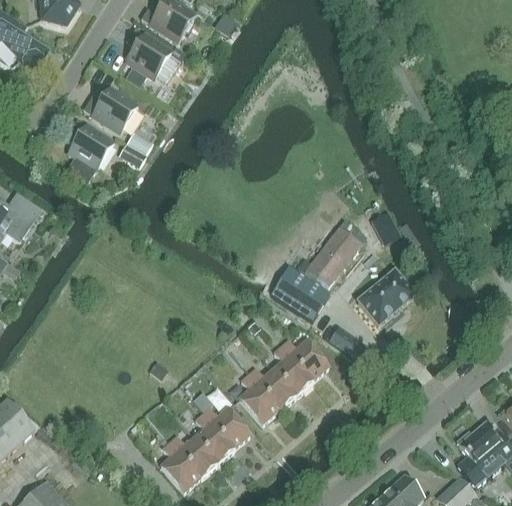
[(40,0),(42,19),(65,25),(78,4),(74,0),(40,0)]
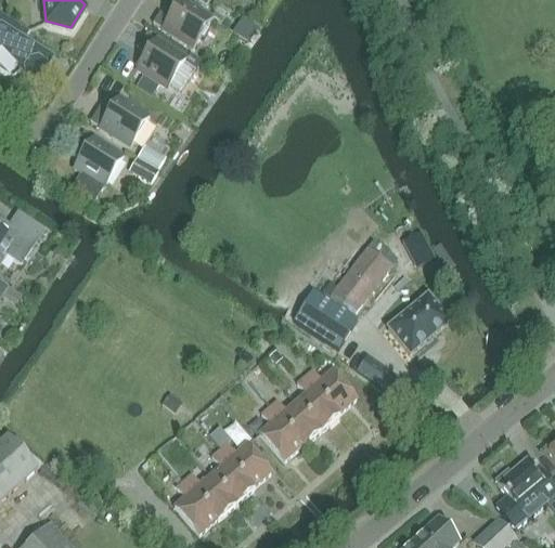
[(211,15),(201,9),(205,0),(192,0),(191,2),(188,0),(178,0),(168,15),(159,10),(152,21),(162,26),(160,27),(192,47),(211,15)]
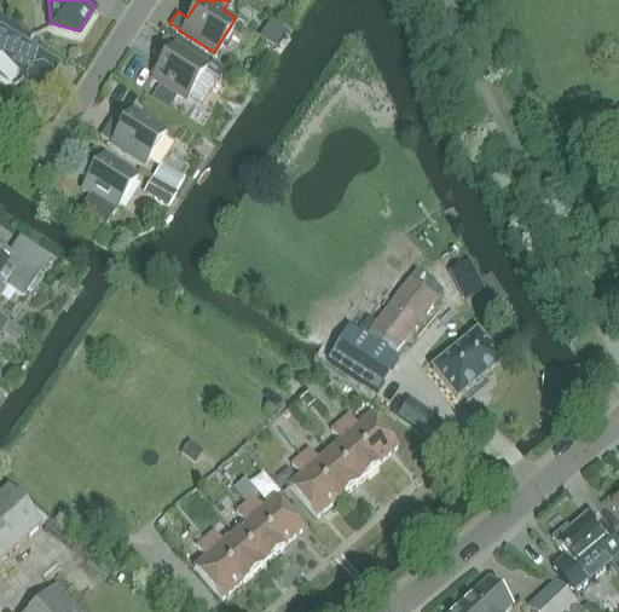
[(33,33),(0,11),(0,75),(3,78),(13,84),(21,76),(28,81),(29,86),(36,91),(46,88),(51,81),(57,65),(24,45),(33,33)]
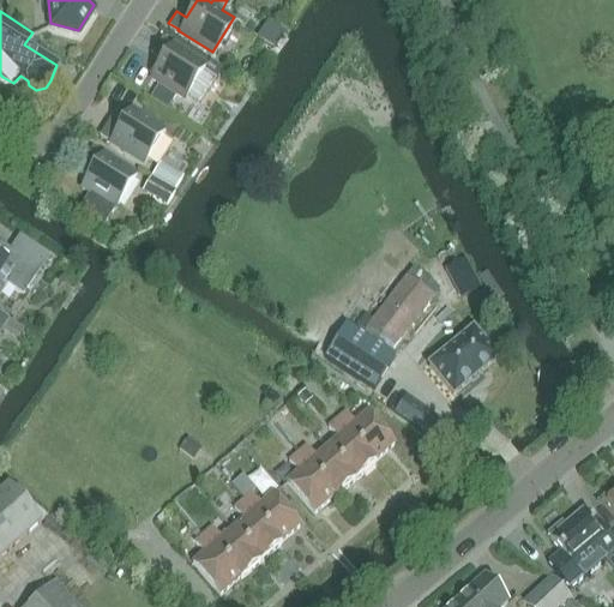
[(163,53),(150,74),(158,79),(155,84),(173,95),(175,90),(185,96),(187,90),(200,98),(216,74),(204,66),(206,61),(172,40),(172,41),(161,34),(154,46),(163,53)]
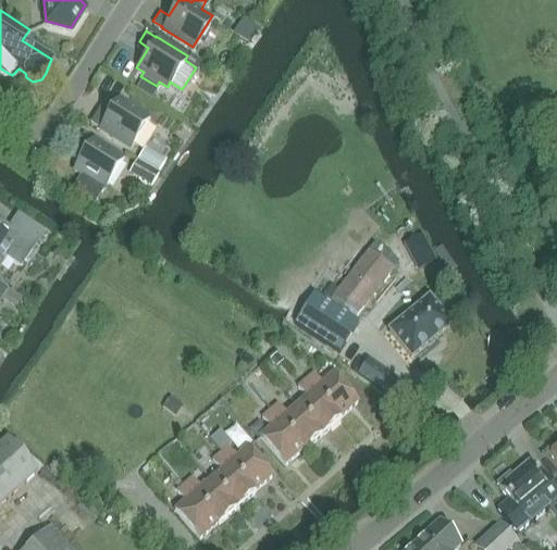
[(130,146),(150,114),(119,95),(106,114),(97,109),(89,120),(99,125),(98,126),(130,146)]
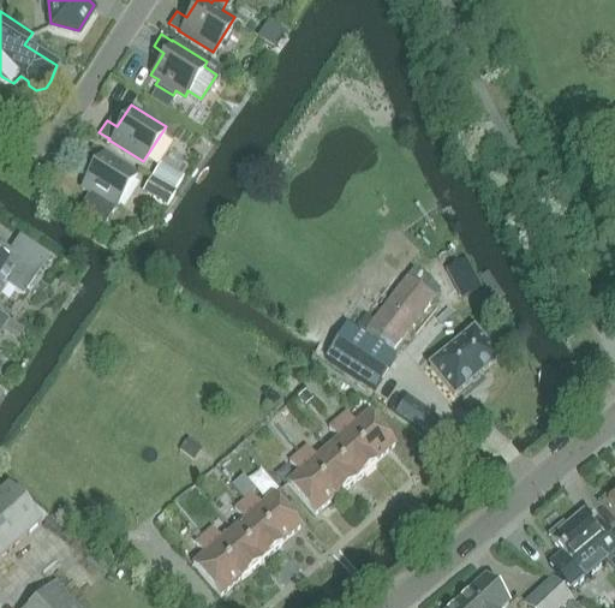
[(89,189),(78,204),(103,220),(113,204),(115,206),(137,171),(102,149),(102,150),(91,144),(84,155),(94,162),(81,184),(89,189)]
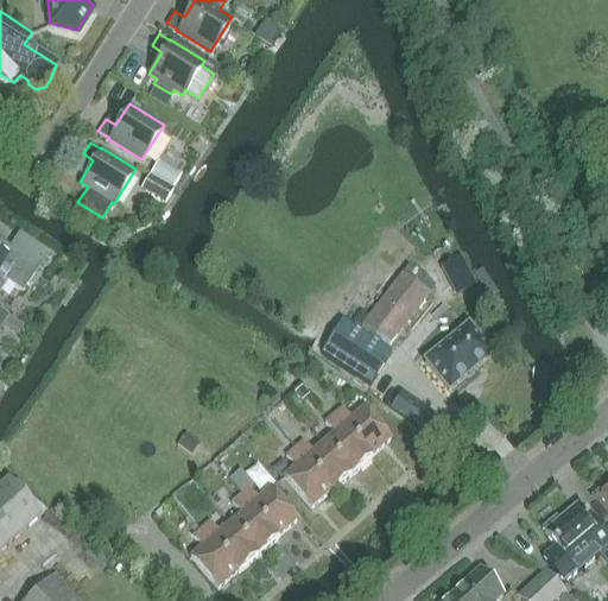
[(158,158),(150,171),(160,178),(173,187),(182,172),(169,164),(158,158)]
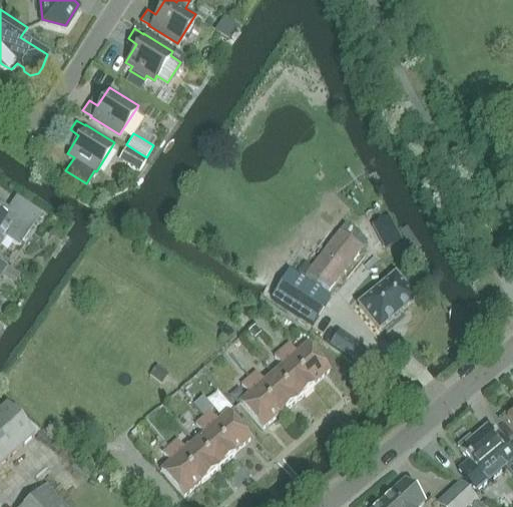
[(138,168),(146,157),(135,150),(127,161),(138,168)]
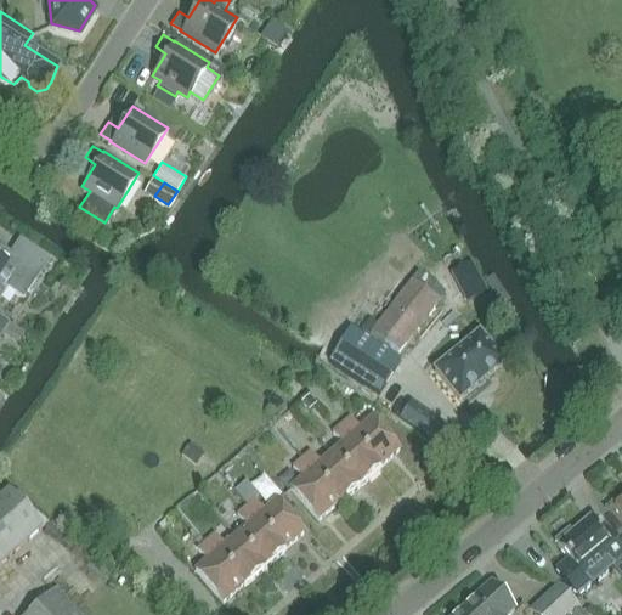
[(0,293),(7,285),(23,295),(50,255),(20,233),(10,248),(4,244),(1,242),(0,242),(0,293)]
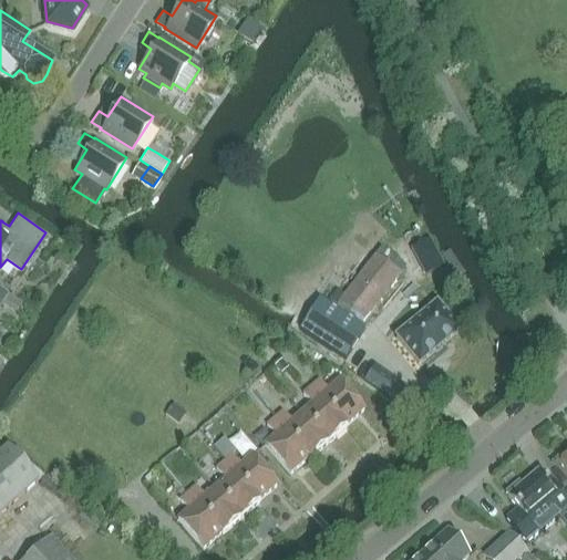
[(429,235),(415,241),(430,269),(443,261),(429,235)]
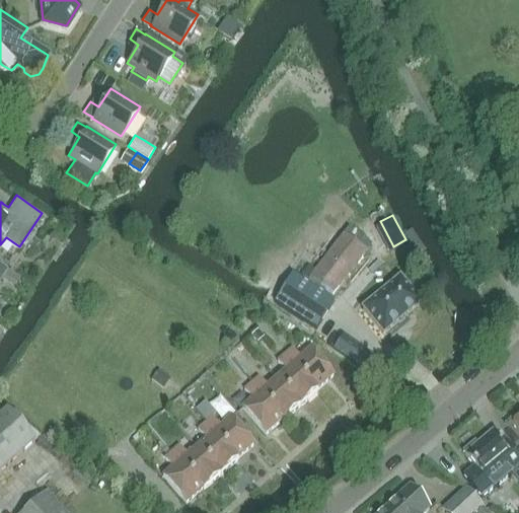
[(343,229),(308,275),(330,291),(365,245),(343,229)]
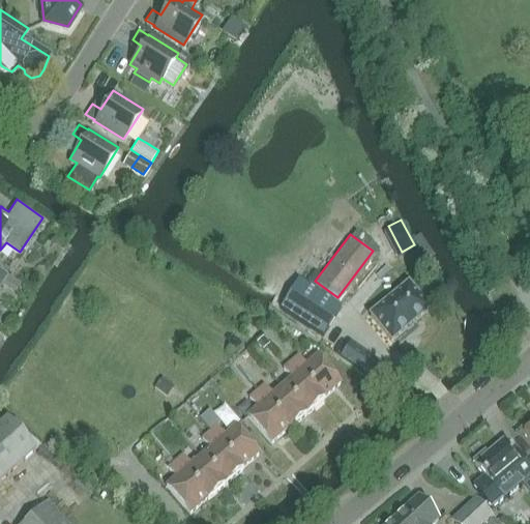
[(298,278),(281,306),(322,331),(341,303),(302,280),(298,278)]
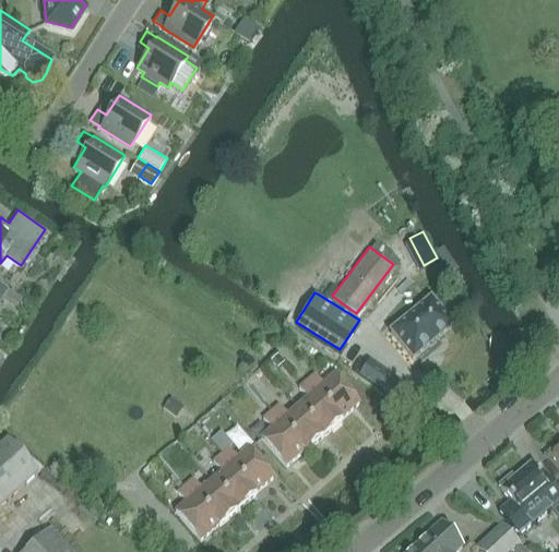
[(431,292),(388,327),(413,358),(455,322),(431,292)]
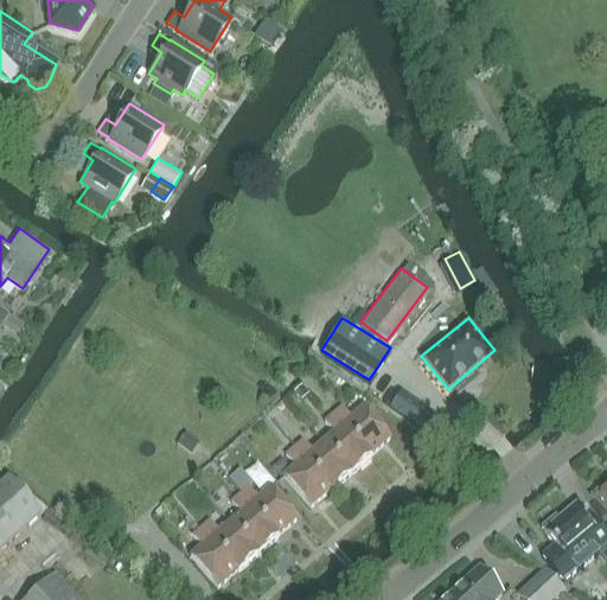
[(294,387),(300,395),(310,388),(302,380),(294,387)]
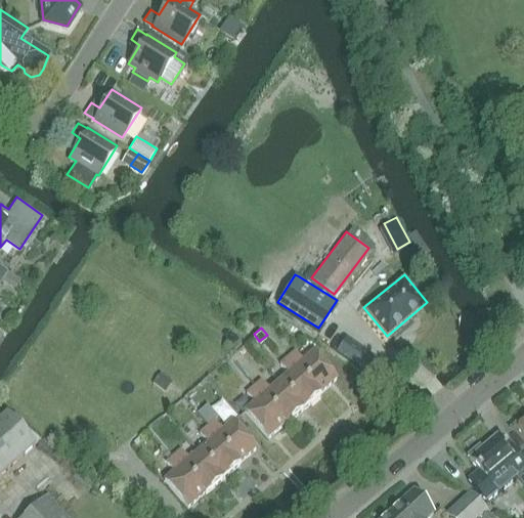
[(347,334),(338,348),(357,361),(366,349),(366,347),(347,334)]
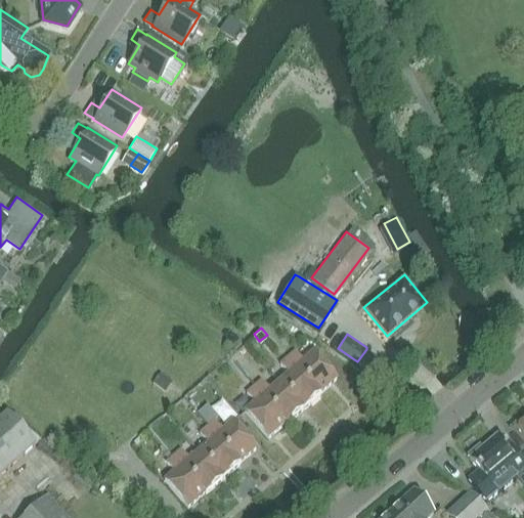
[(319,391),(336,377),(312,349),(302,357),(294,348),(287,354),(319,391)]
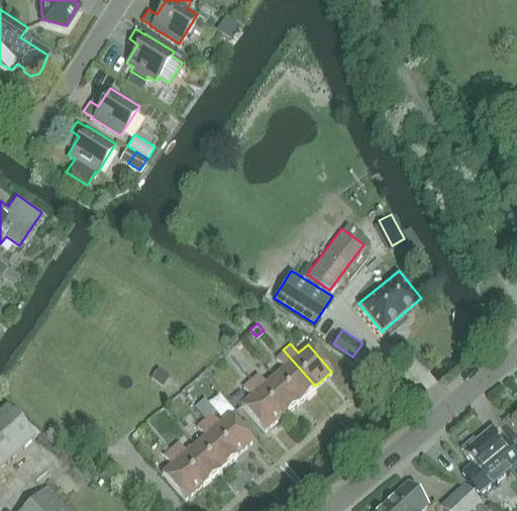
[(315,387),(315,386),(283,349),(276,355),(284,366),(275,374),(299,401),(315,387)]
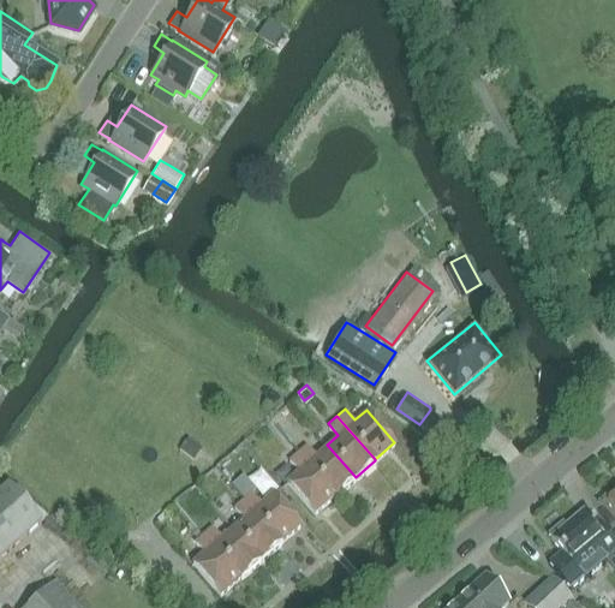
[(186,435),(180,446),(193,456),(201,445),(186,435)]
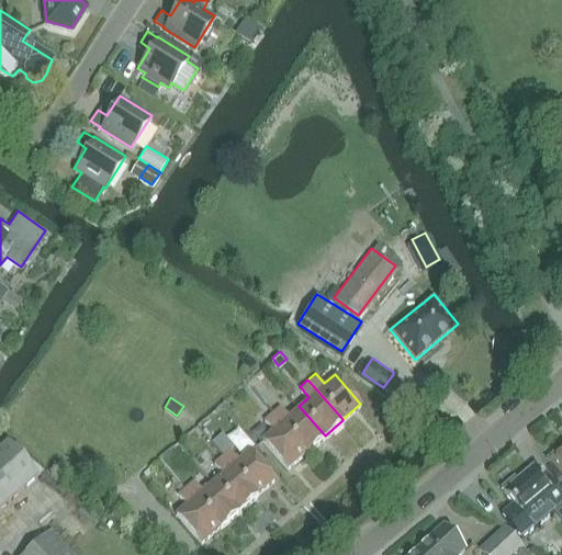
[(325,435),(299,406),(288,415),(279,404),(271,410),(305,451),(306,452),(325,435)]
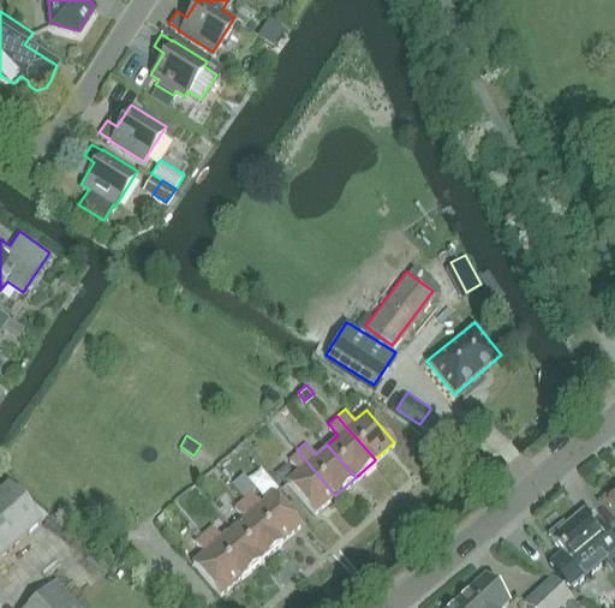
[(315,511),(334,494),(297,449),(288,458),(298,469),(286,478),(315,511)]
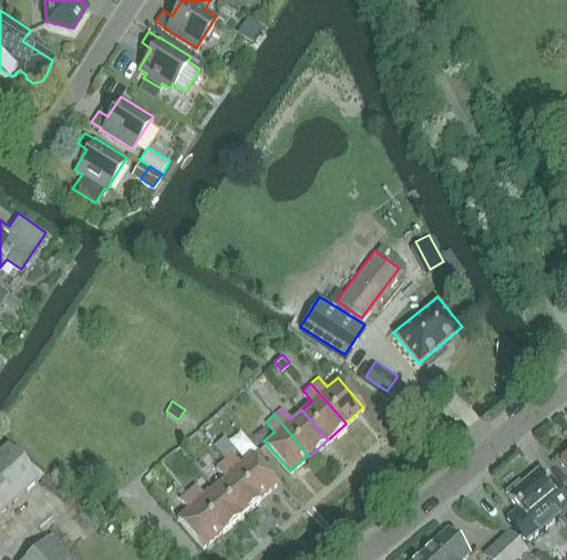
[(224,434),(214,443),(225,456),(232,452),(235,448),(224,434)]
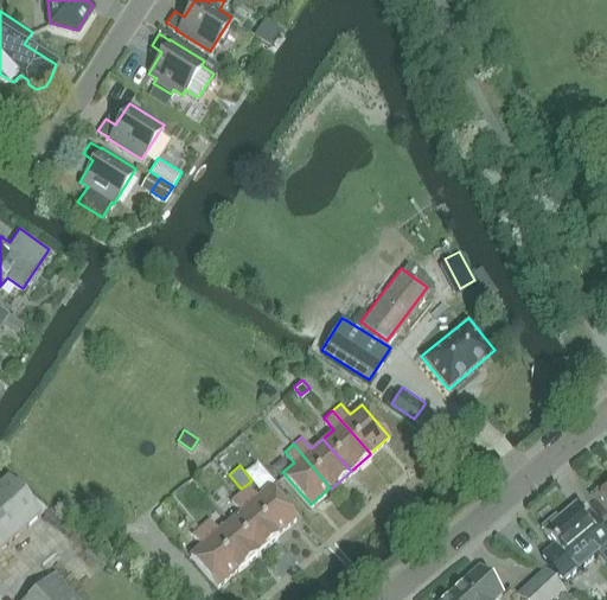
[(0,544),(42,509),(39,506),(10,472),(0,479),(0,544)]
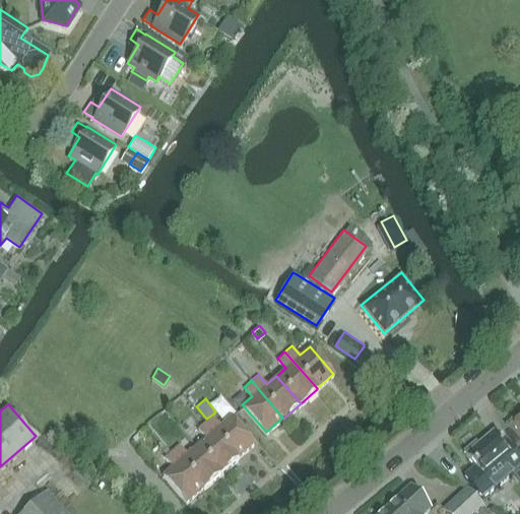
[(253,442),(230,415),(220,424),(212,414),(206,419),(204,421),(216,434),(237,456),(253,442)]
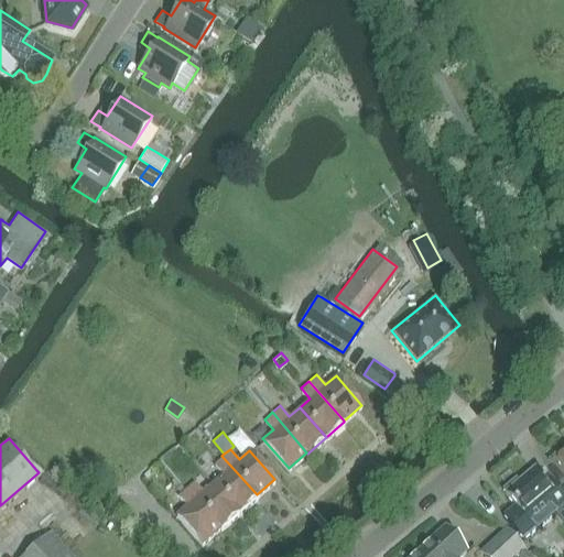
[(257,494),(235,470),(221,456),(214,462),(223,472),(213,481),(239,512),(258,495),(257,494)]
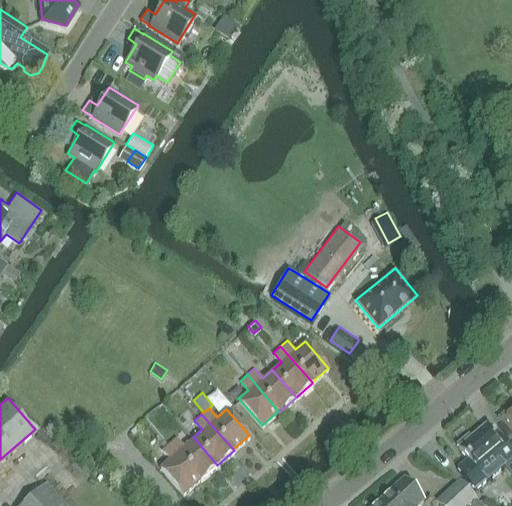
[(468,431),(457,441),(459,444),(459,445),(468,456),(457,465),(475,487),(503,464),(511,474),(511,445),(499,430),(495,433),(485,422),(471,435),(468,431)]
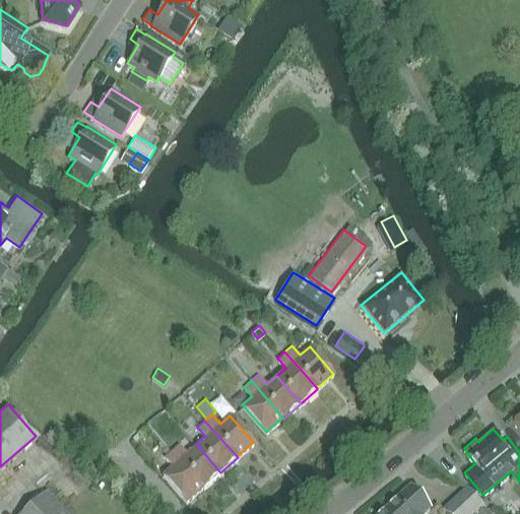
[(220,472),(196,444),(187,452),(179,443),(172,449),(204,487),(220,472)]
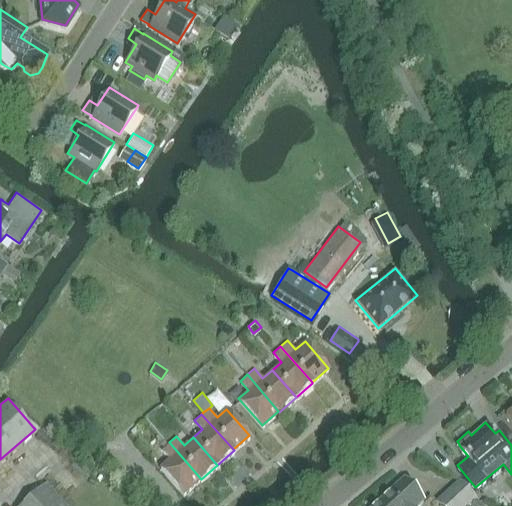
[(200,479),(201,479),(169,442),(162,448),(170,457),(160,466),(183,493),(199,479),(200,479)]
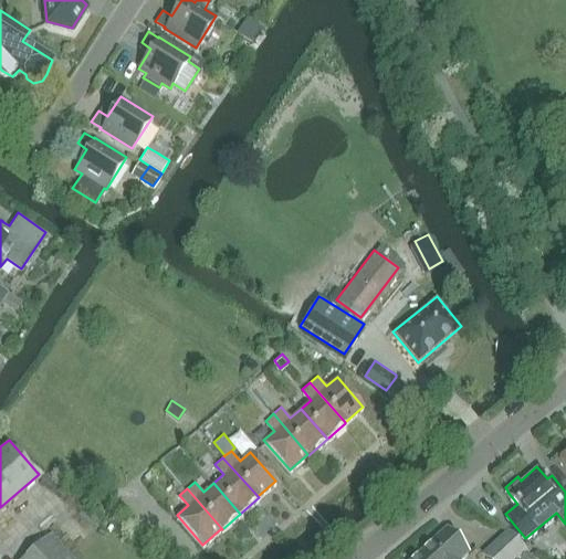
[(22,519),(42,499),(34,492),(14,510),(22,519)]
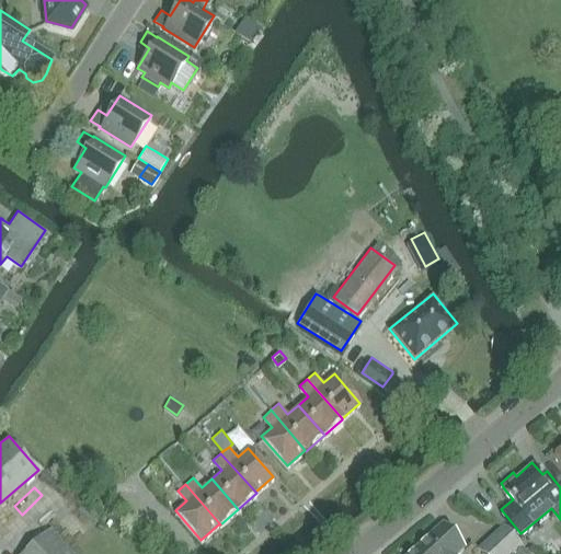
[(456,553),(464,545),(441,521),(415,545),(423,553),(456,553)]
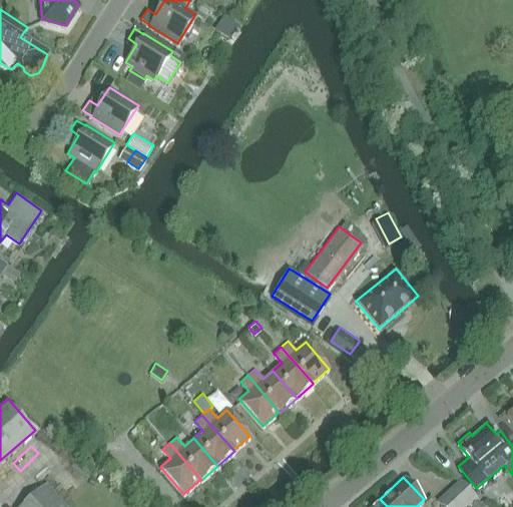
[(460,478),(438,498),(446,506),(467,506),(478,498),(460,478)]
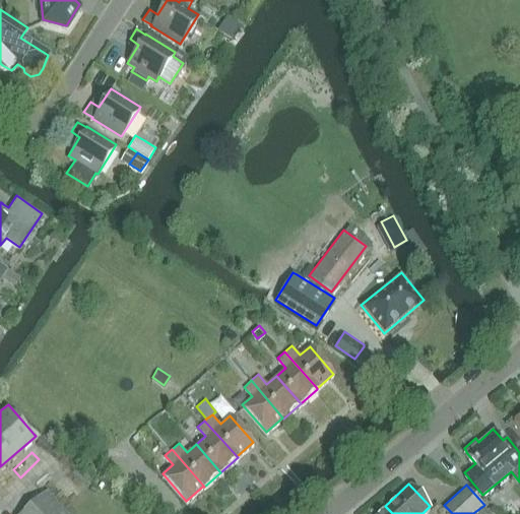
[(67,513),(46,489),(16,513),(67,513)]
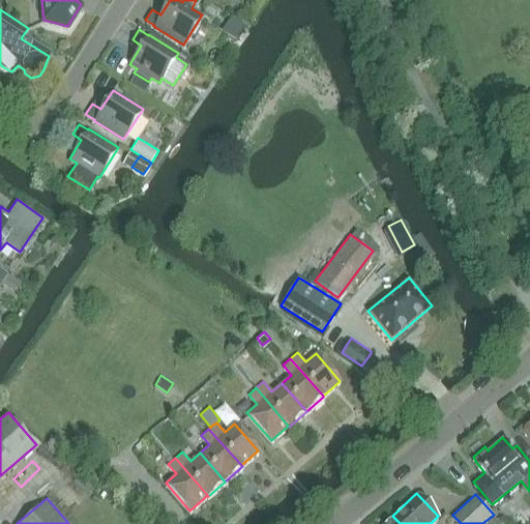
All buildings are outlined.
